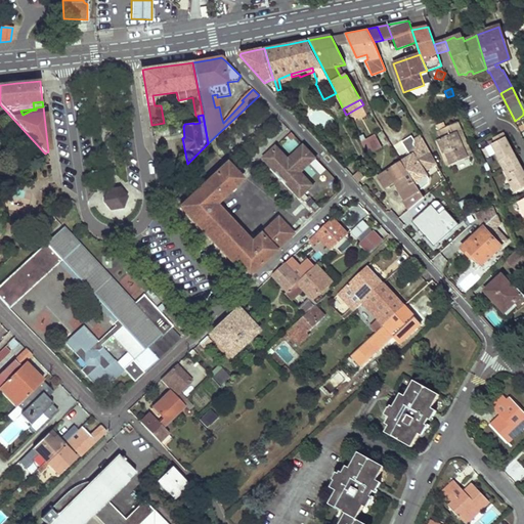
[(449,166),(468,158),(456,133),(461,131),(457,123),(438,131),(441,138),(438,140),(449,166)]
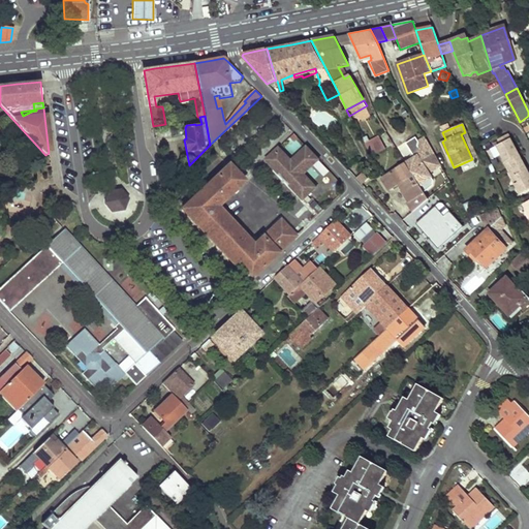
[(476,157),(465,132),(461,134),(472,159),(476,157)]
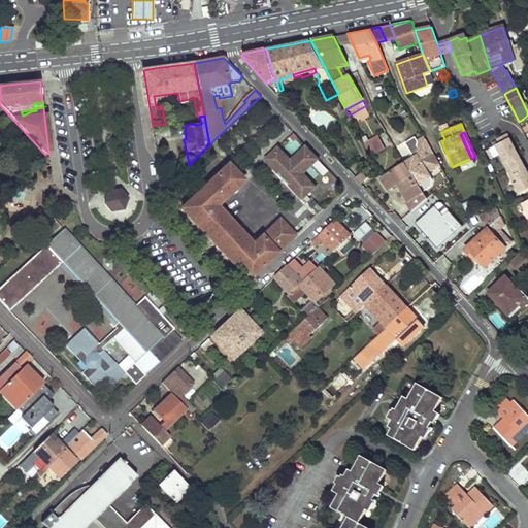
[(519,194),(527,188),(527,173),(506,134),(497,139),(499,143),(496,145),(500,154),(499,155),(503,162),(510,176),(509,177),(519,194)]
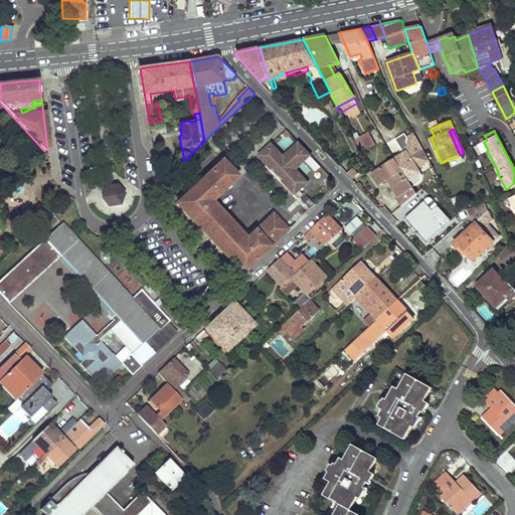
[(358,134),(353,136),(362,153),(375,146),(369,134),(360,138),(358,134)]
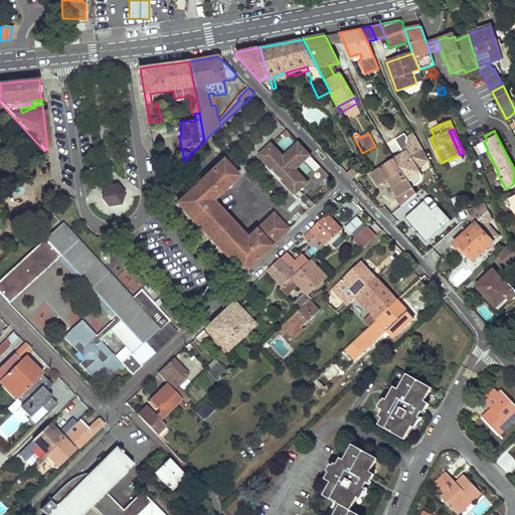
[(404,134),(395,140),(401,149),(400,153),(393,157),(395,160),(412,187),(421,181),(421,176),(416,168),(428,161),(413,134),(407,138),(404,134)]
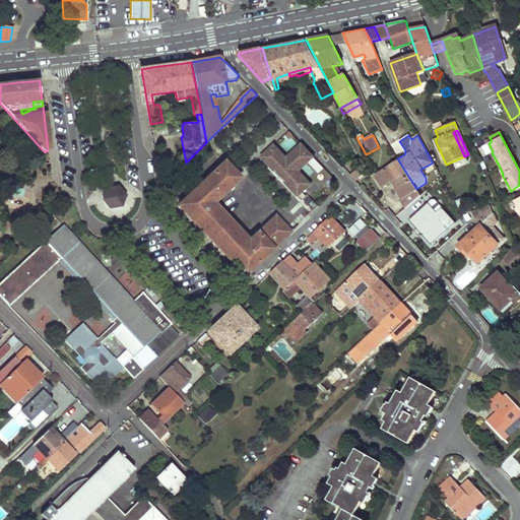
[(302,144),(286,158),(274,145),(261,157),(299,196),(311,185),(299,171),(314,156),(302,144)]
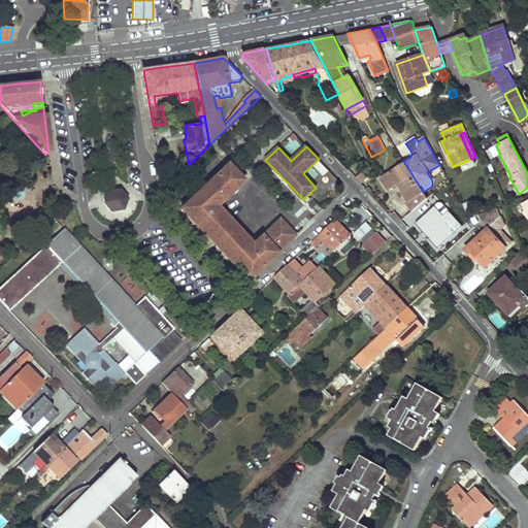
[(249,281),(296,235),(281,219),(254,244),(218,206),(244,180),(229,164),(190,200),(182,208),(185,211),(221,251),(222,252),(225,255),(234,264),(233,264),(249,281)]
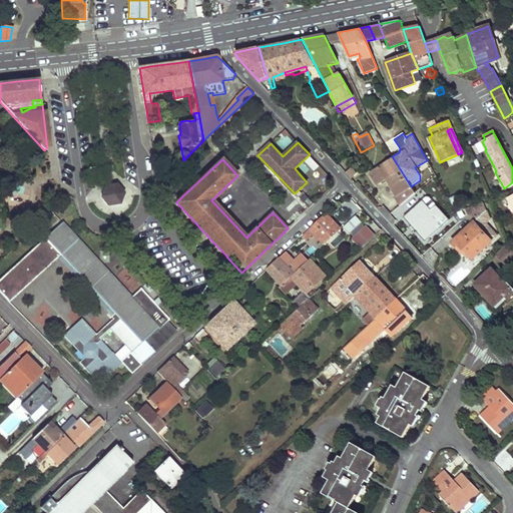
[(411,186),(394,159),(373,171),(380,182),(381,183),(387,179),(391,186),(390,186),(396,196),(395,197),(401,206),(415,193),(411,186)]
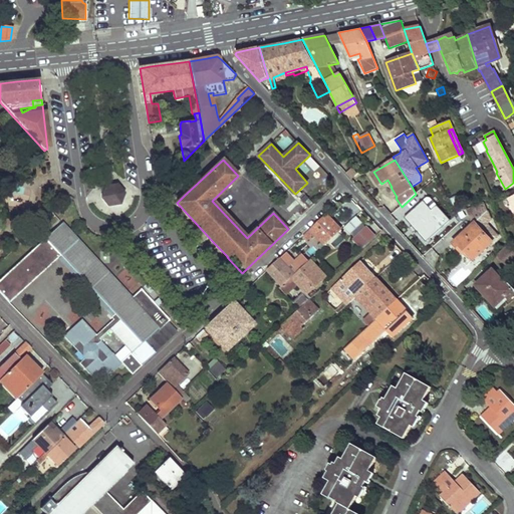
[(346,174),(351,179),(357,174),(352,169),(346,174)]
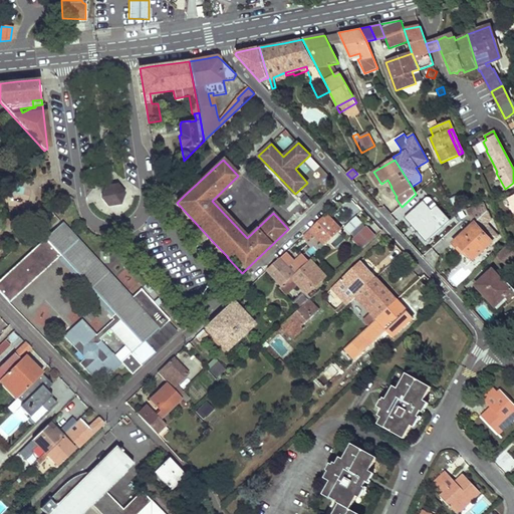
[(371,174),(378,186),(381,184),(380,183),(373,172),(371,174)]
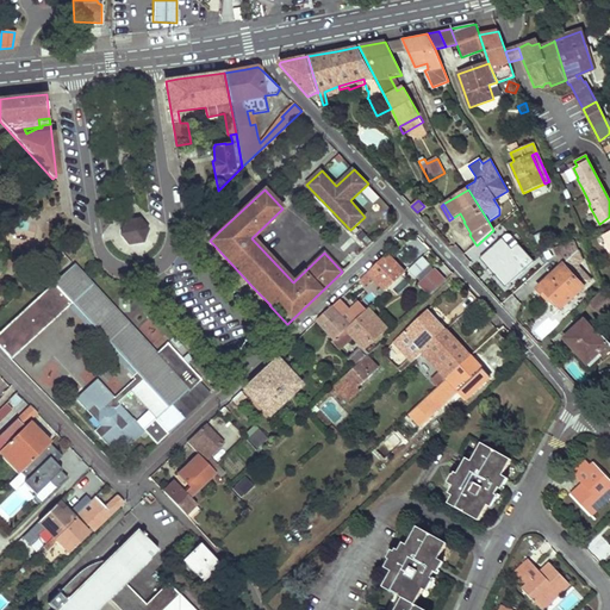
[(131,242),(141,241),(145,231),(137,222),(128,224),(124,235),(131,242)]
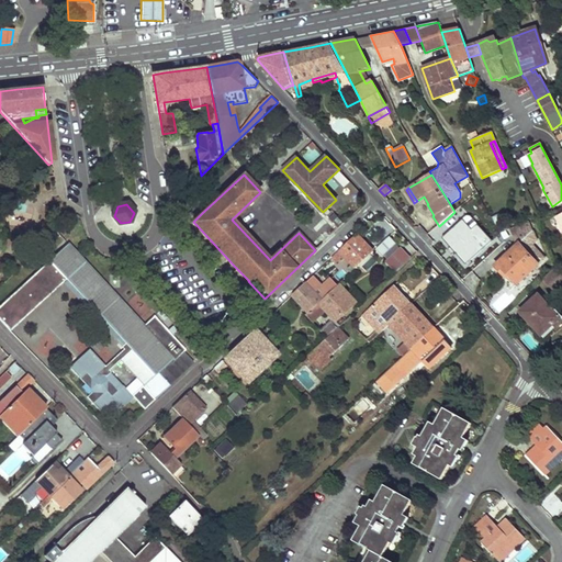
[(498,233),(510,228),(505,213),(493,217),(498,233)]
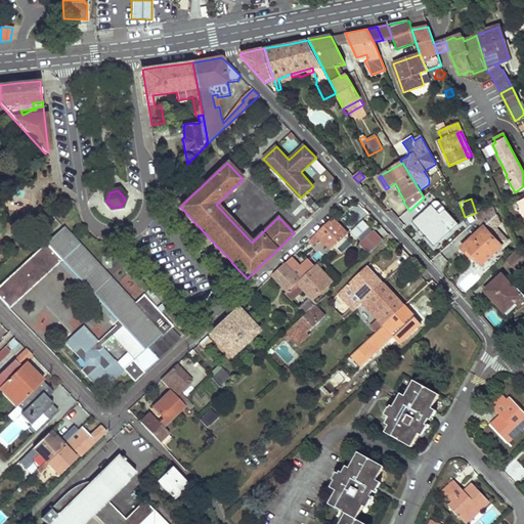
[(436,236),(441,242),(460,225),(454,219),(451,221),(446,215),(450,211),(444,204),(439,208),(434,203),(415,220),(423,230),(421,232),(430,243),(436,236)]
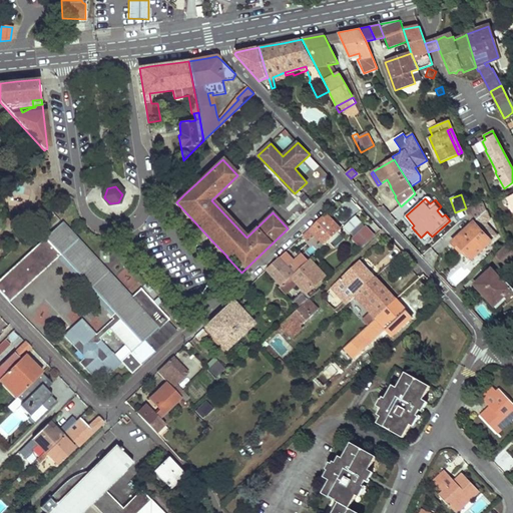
[(483,201),(465,208),(468,216),(473,222),(452,243),(460,251),(462,249),(472,260),(498,235),(486,223),(490,219),(483,201)]
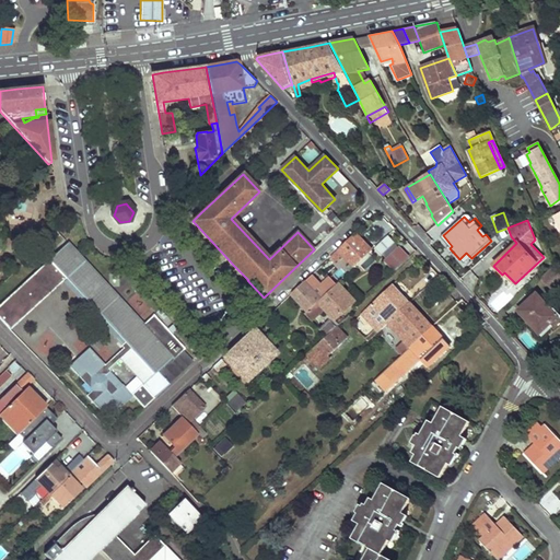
[(372,252),(356,234),(330,257),(335,263),(343,254),(351,264),(346,268),(350,271),(372,252)]
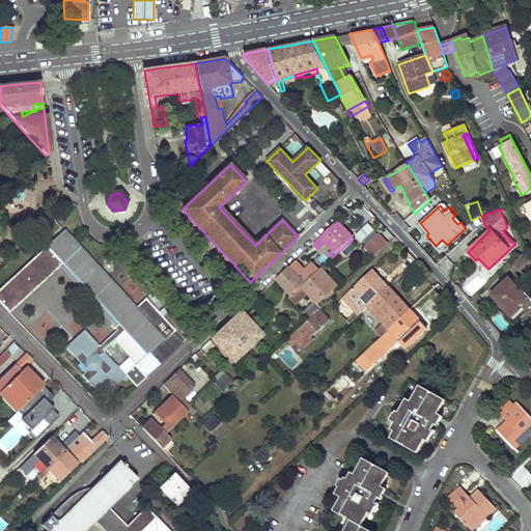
[(367,224),(357,234),(363,242),(374,231),(367,224)]
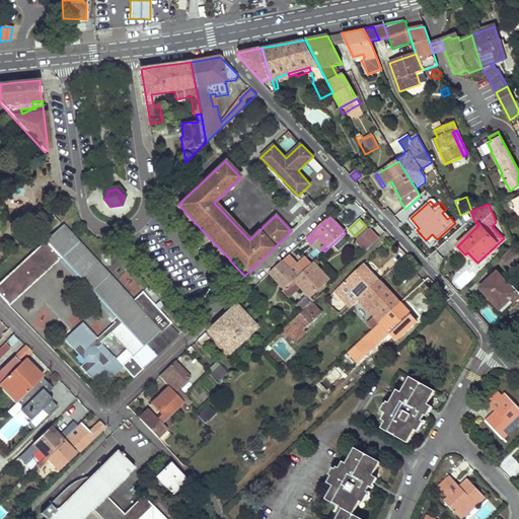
[(133,378),(177,337),(145,301),(148,299),(142,292),(133,301),(63,224),(0,281),(0,295),(9,305),(61,257),(117,317),(122,323),(109,334),(131,357),(122,366),(123,367),(133,378)]
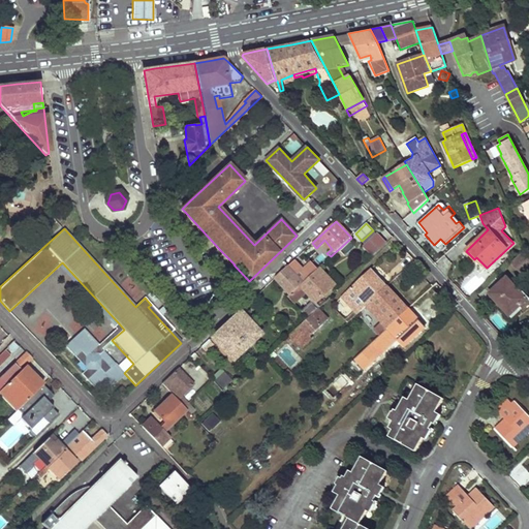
[(373,230),(362,241),(365,244),(376,234),(373,230)]
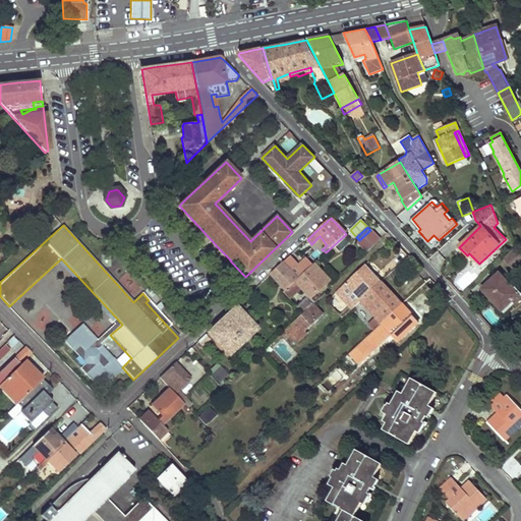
[(359,240),(357,242),(367,252),(380,240),(370,230),(359,240)]
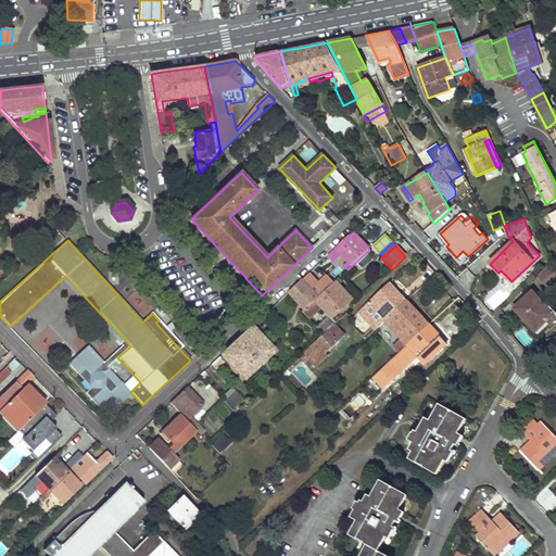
[(555,282),(555,273),(552,263),(538,275),(551,289),(555,282)]
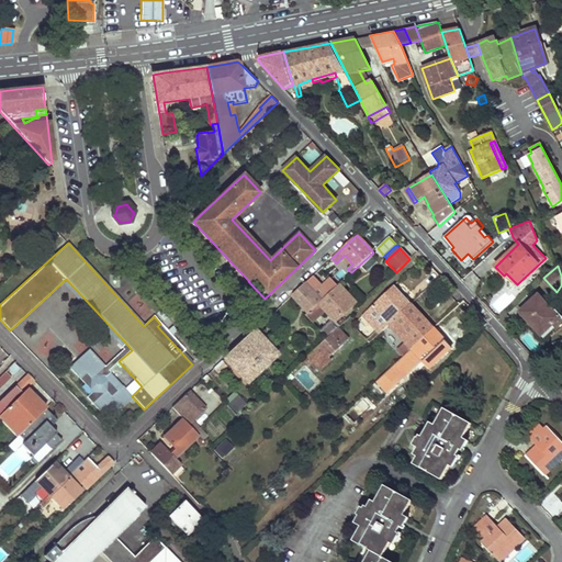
[(306,283),(322,300),(337,285),(332,279),(318,291),(308,280),(306,283)]
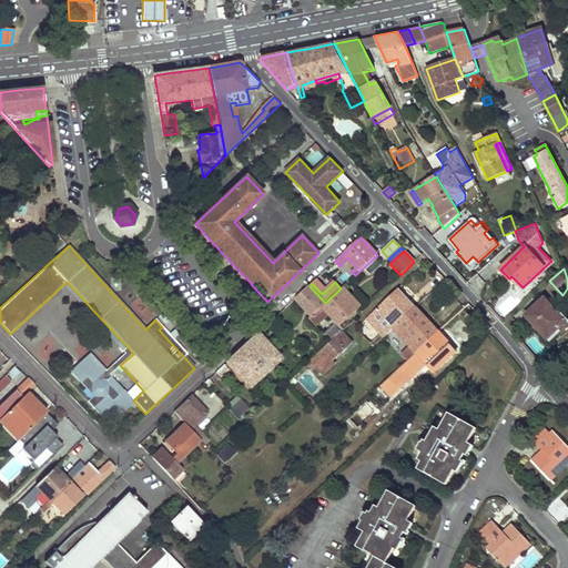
[(312,316),(325,304),(325,303),(310,286),(296,298),(312,316)]
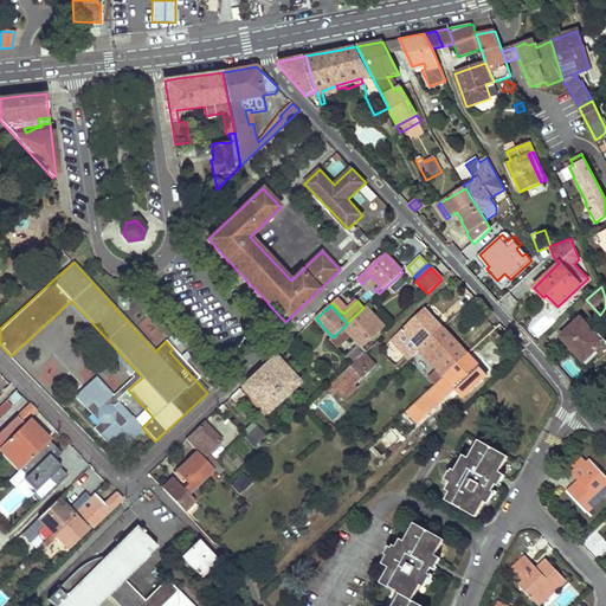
[(361,347),(384,327),(366,307),(347,324),(333,337),(330,340),(337,348),(350,335),(361,347)]
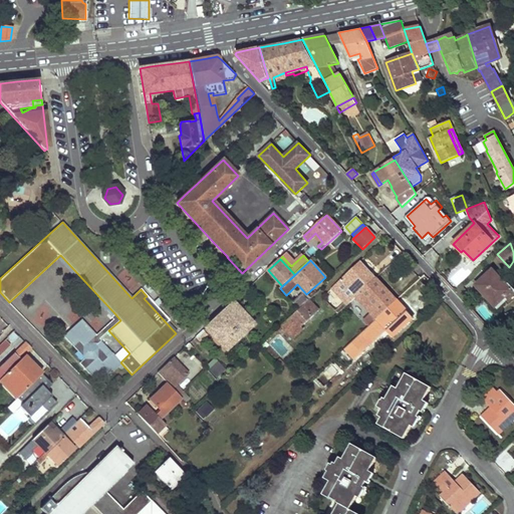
[(355,297),(375,278),(360,261),(331,289),(344,304),(340,308),(341,310),(346,305),(355,297)]
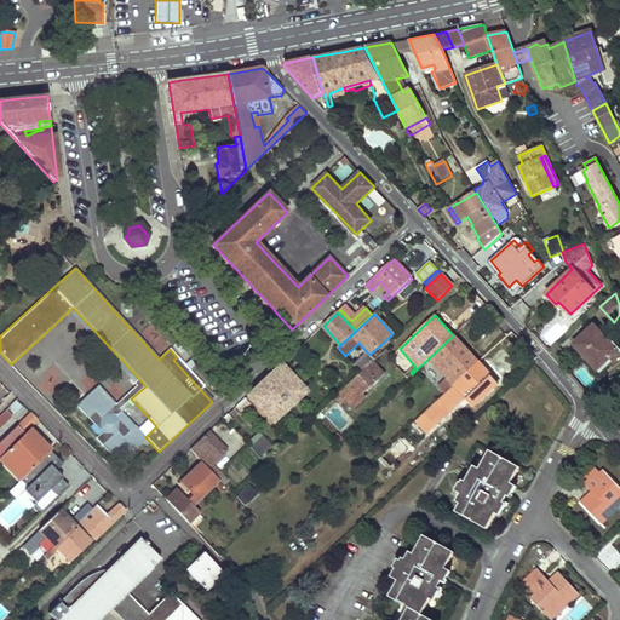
[(592,357),(601,366),(618,351),(593,326),(574,344),(589,360),(592,357)]
